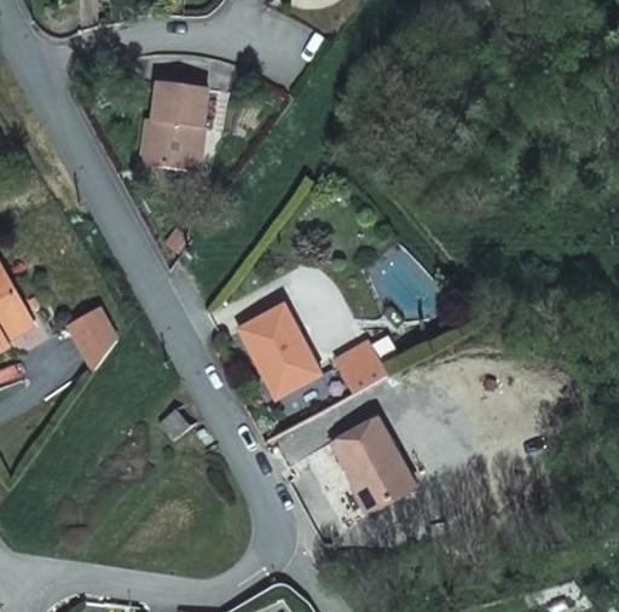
[(196,120),(204,122),(212,81),(163,73),(156,110),(150,109),(142,154),(187,162),(196,120)]
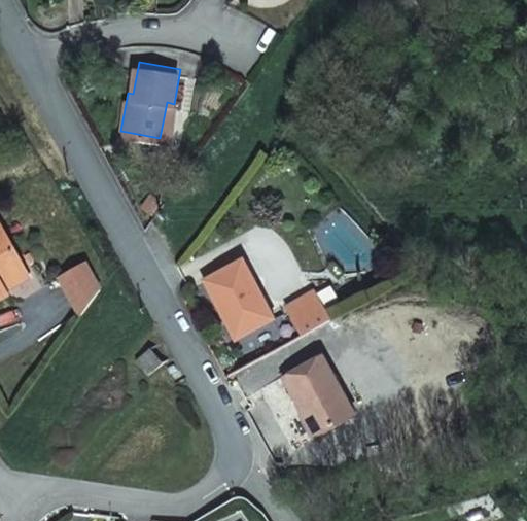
[(172,140),(179,104),(174,104),(167,102),(160,138),(172,140)]
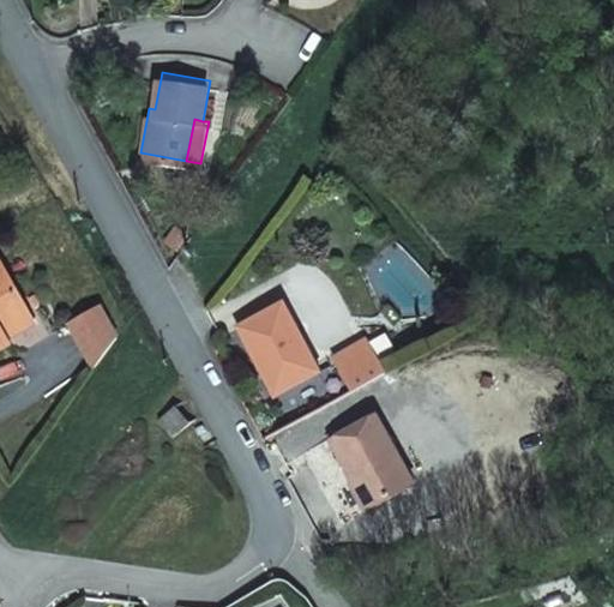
[(4,330),(30,316),(0,262),(0,348),(11,342),(8,338),(4,330)]
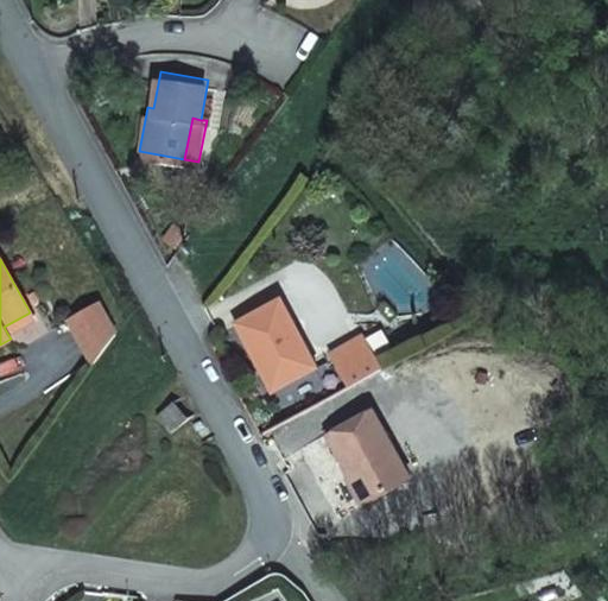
[(287,380),(316,365),(282,295),(235,317),(253,353),(259,350),(274,384),(286,378),(287,380)]
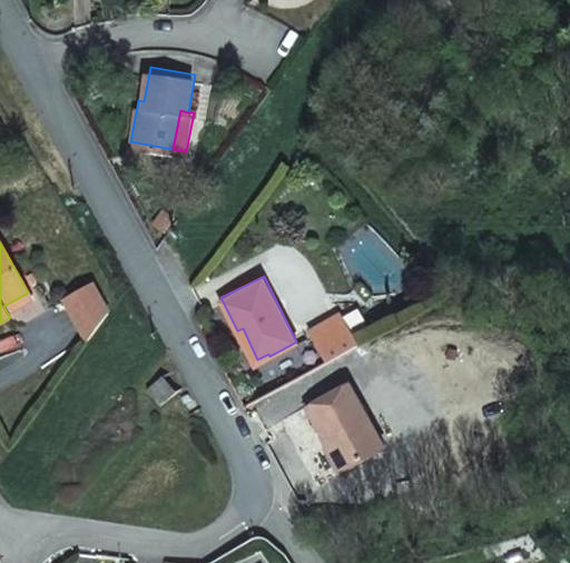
[(8,314),(32,299),(28,293),(3,306),(8,314)]
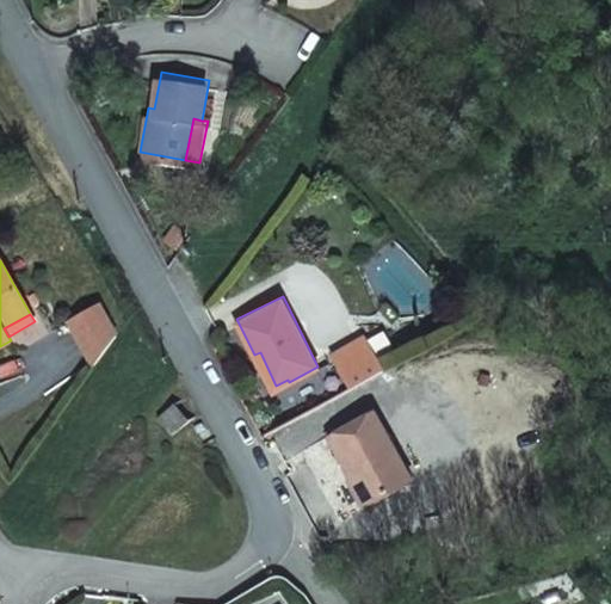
[(320,371),(332,396),(381,370),(365,338),(331,355),(335,364),(320,371)]
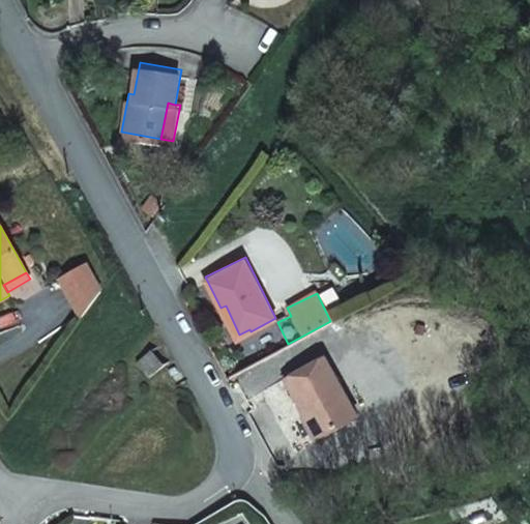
[(139,364),(153,376),(165,361),(151,349),(139,364)]
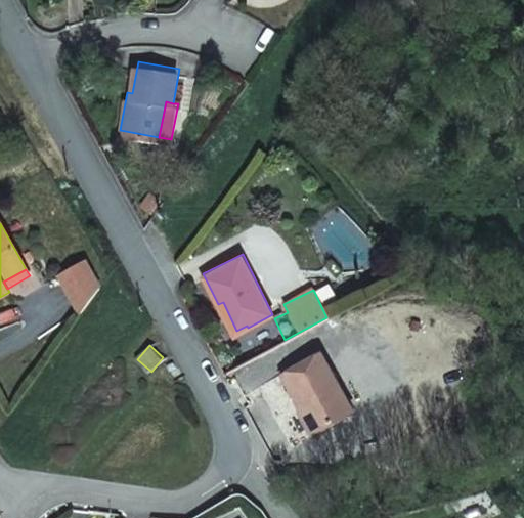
[(350,414),(319,355),(279,375),(311,435),(350,414)]
